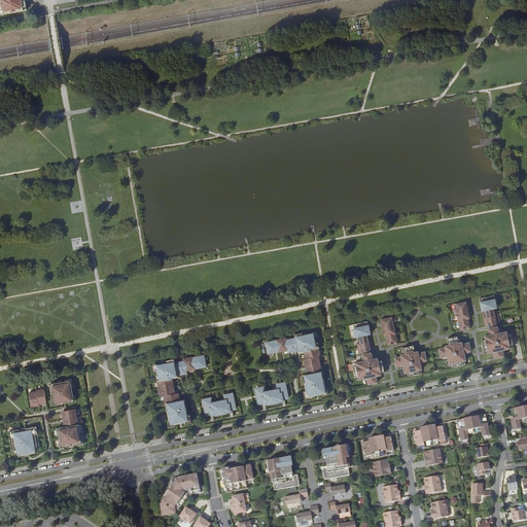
[(0,11),(2,11),(3,14),(11,13),(11,11),(15,11),(15,12),(24,11),(23,7),(26,7),(26,3),(24,3),(23,0),(0,0),(0,6),(0,7),(0,6),(0,11)]
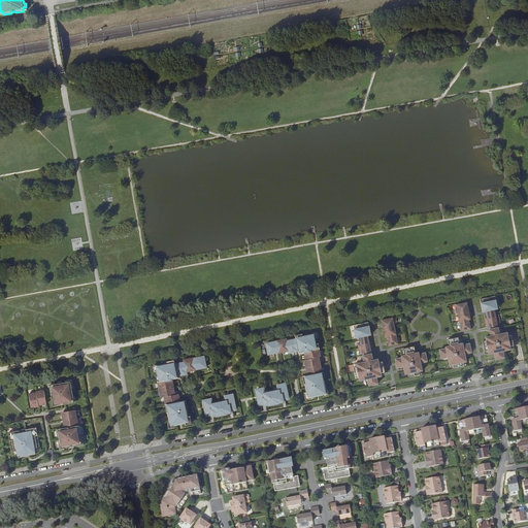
[(481,299),(483,311),(486,310),(487,317),(489,326),(490,329),(491,336),(500,334),(498,328),(498,324),(496,315),(495,309),(498,308),(495,296),(481,299)]
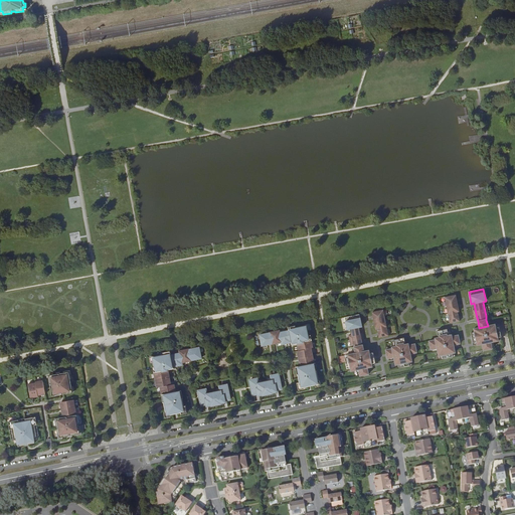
[(460,311),(456,295),(445,297),(451,323),(460,321),(458,312),(460,311)]
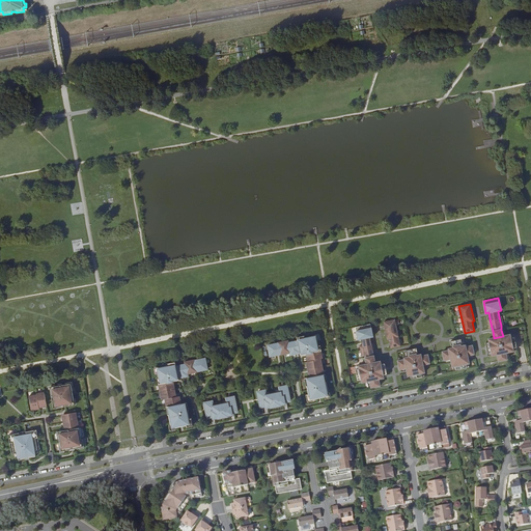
[(395,319),(384,322),(387,339),(389,338),(391,347),(400,346),(395,319)]
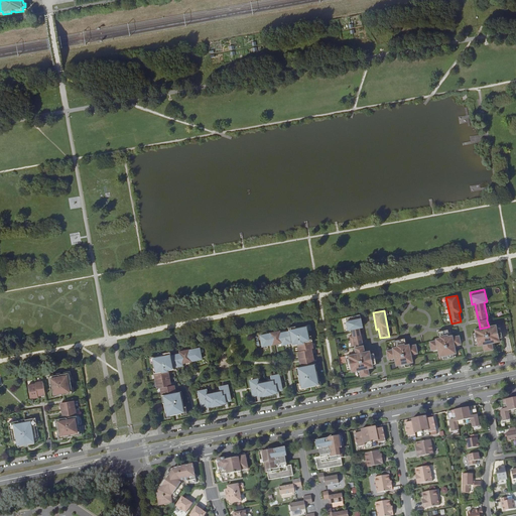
[(360,328),(363,327),(360,314),(346,317),(348,330),(351,330),(354,344),(355,347),(356,354),(365,352),(363,346),(363,343),(361,334),(360,328)]
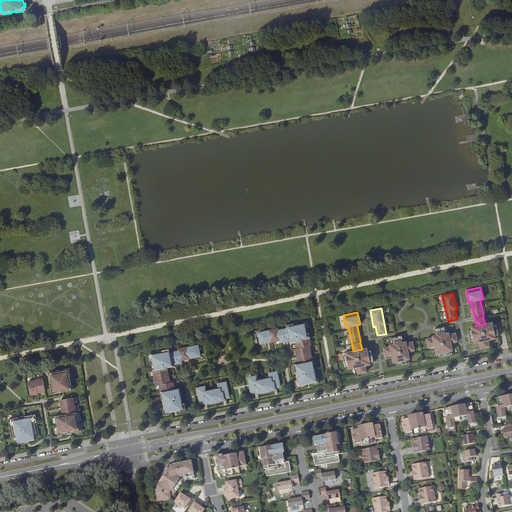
[(490,340),(495,339),(495,338),(495,335),(498,334),(496,325),(493,325),(492,322),(485,324),(476,326),(471,327),(472,330),(468,330),(470,340),(474,339),(474,342),(475,343),(479,342),(481,348),(489,347),(488,340),(490,340)]
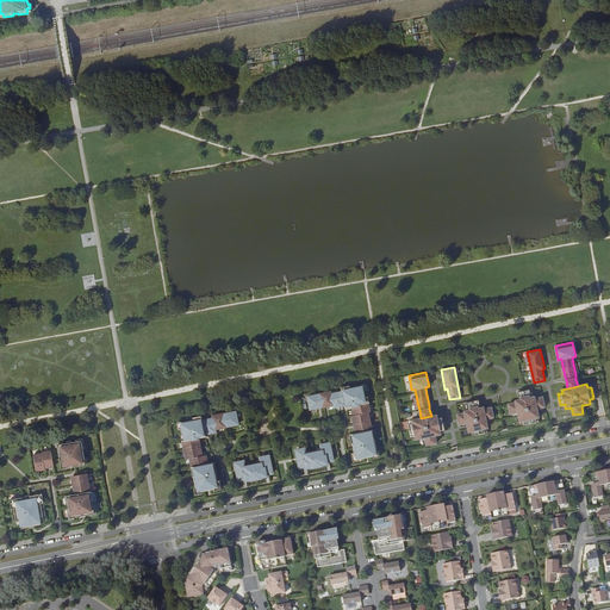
[(319,394),(307,397),(310,410),(322,406),(322,408),(332,405),(332,408),(343,406),(349,405),(349,408),(352,406),(353,416),(350,416),(354,434),(352,435),(354,443),(352,444),(355,460),(365,459),(365,456),(368,455),(368,458),(378,455),(373,430),(372,430),(368,414),(369,412),(368,404),(367,404),(362,385),(341,390),(342,392),(331,394),(330,392),(319,394)]
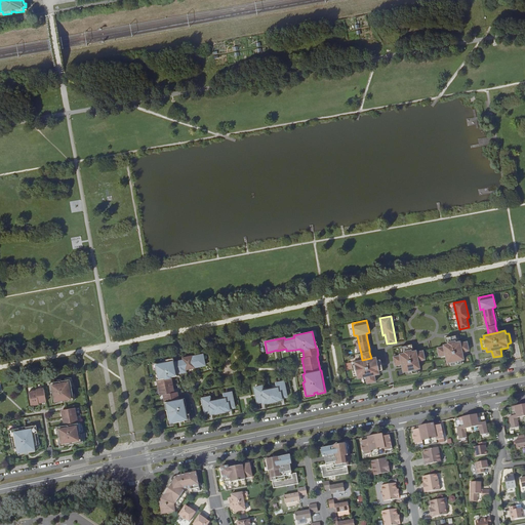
[(463,360),(465,360),(463,355),(462,352),(468,351),(469,351),(468,342),(460,344),(460,342),(457,342),(456,337),(456,336),(445,338),(447,346),(444,346),(444,347),(438,349),(439,357),(441,357),(446,356),(446,358),(447,364),(448,363),(450,363),(451,366),(461,364),(461,361),(463,360)]
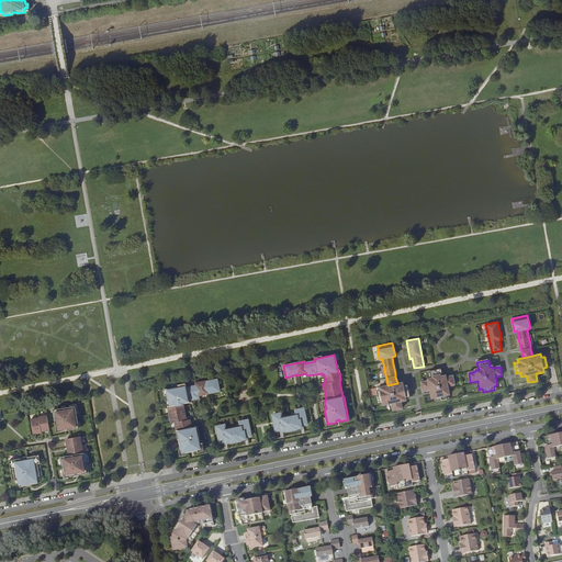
[(430,393),(433,398),(435,398),(436,402),(447,400),(447,396),(449,395),(450,395),(449,389),(448,386),(456,385),(453,375),(446,378),(446,377),(442,377),(441,370),(430,372),(430,373),(431,379),(429,380),(428,380),(428,381),(422,382),(424,392),(425,392),(430,391),(430,393)]
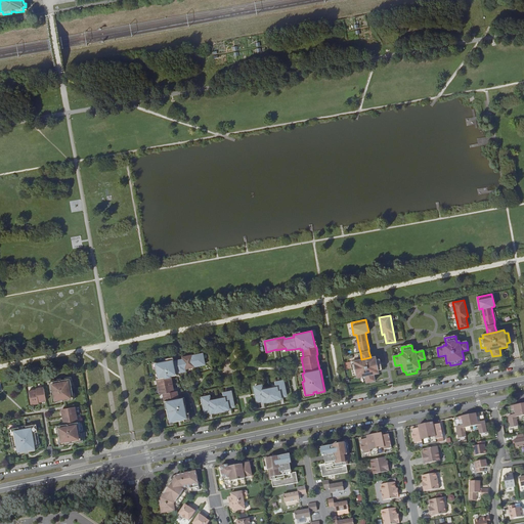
[(173,359),(155,363),(158,379),(157,380),(160,395),(163,394),(165,401),(169,423),(178,421),(178,420),(180,419),(181,421),(189,419),(186,405),(184,405),(183,398),(179,398),(178,391),(174,392),(171,377),(173,376),(173,375),(177,374),(177,373),(186,372),(185,368),(194,366),(205,364),(203,354),(192,356),(192,355),(183,357),(183,360),(174,361),(173,359)]
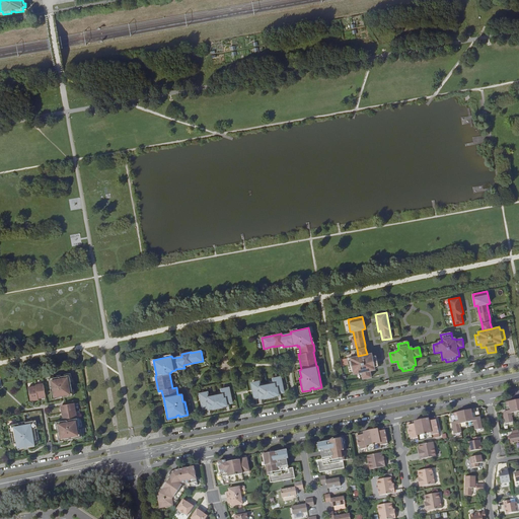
[(354,373),(354,374),(362,372),(363,377),(363,379),(372,377),(370,371),(375,370),(375,368),(375,366),(378,365),(376,355),(373,356),(372,353),(367,354),(358,356),(351,357),(351,358),(352,360),(348,361),(350,371),(354,370),(354,373)]
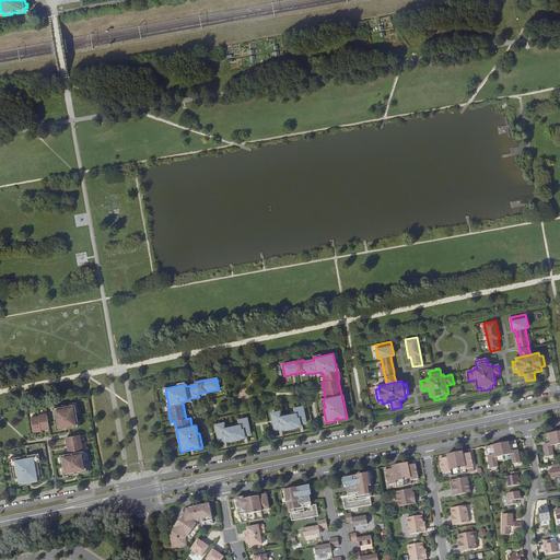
[(70,401),(49,405),(55,431),(63,429),(63,427),(67,427),(67,429),(76,427),(70,401)]
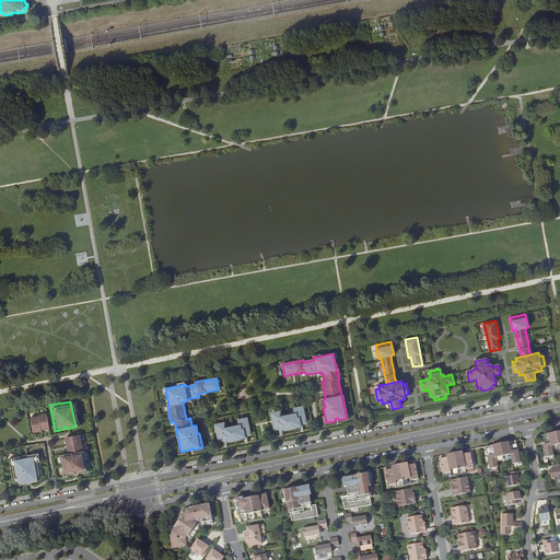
[(272,413),(276,430),(279,429),(278,423),(280,423),(281,430),(286,429),(287,431),(291,430),(298,429),(296,427),(301,426),(301,424),(300,419),(301,419),(302,424),(306,423),(303,408),(295,409),(295,413),(281,416),(280,412),(272,413)]
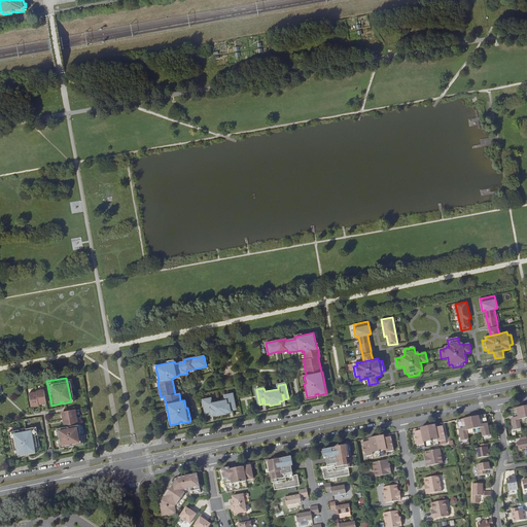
[(39,405),(44,405),(44,402),(42,391),(38,391),(38,390),(34,391),(34,393),(36,405),(39,403),(39,405)]
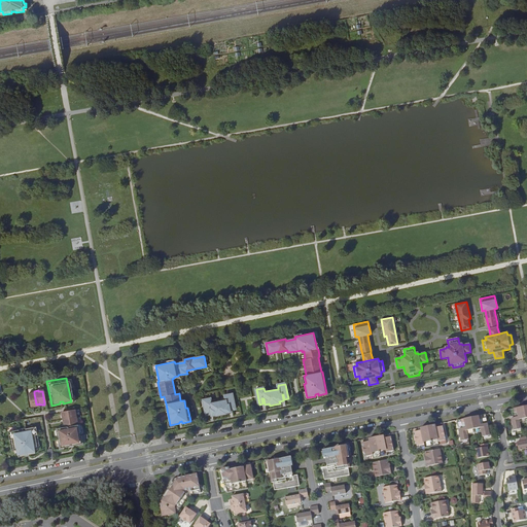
[(32,408),(37,407),(36,406),(36,405),(34,393),(31,394),(31,393),(27,393),(29,407),(32,407),(32,408)]
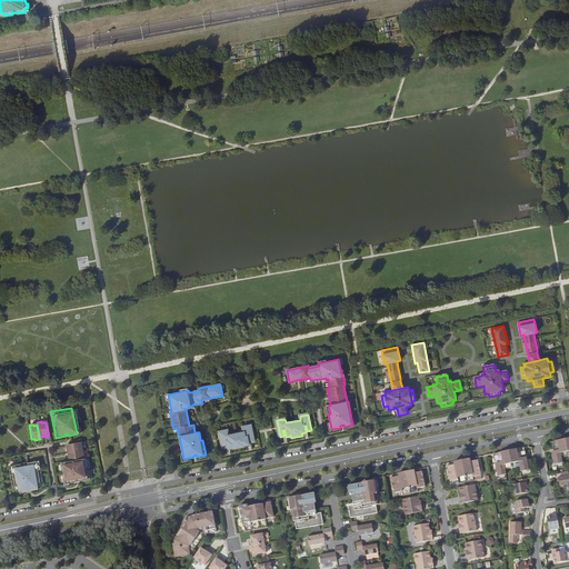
[(220,432),(223,448),(228,447),(227,441),(228,441),(230,448),(235,447),(235,449),(240,448),(246,447),(246,445),(250,445),(250,442),(248,437),(250,437),(251,442),(256,441),(252,426),(243,427),(245,431),(229,435),(229,430),(220,432)]
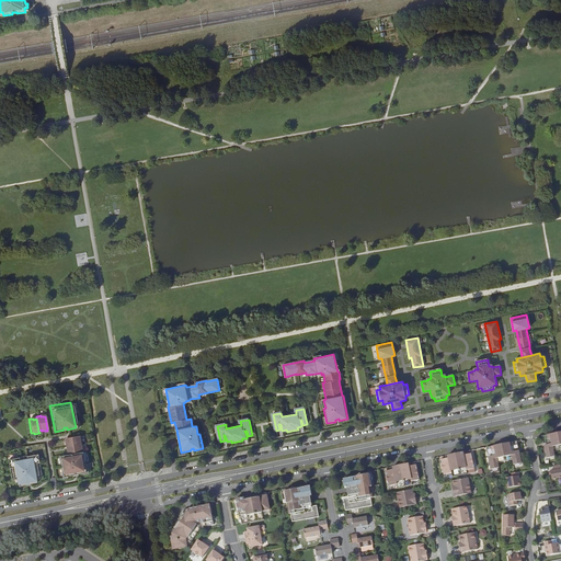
[(279,430),(281,434),(292,431),(287,432),(286,430),(282,431),(282,430),(281,424),(278,424),(279,430)]
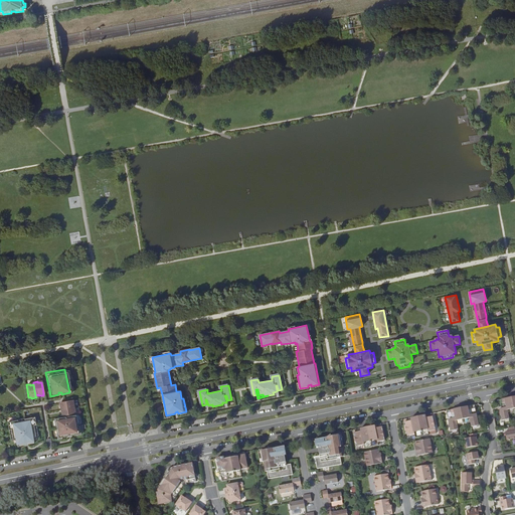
[(514,396),(498,400),(502,420),(509,419),(508,415),(514,413),(514,396)]
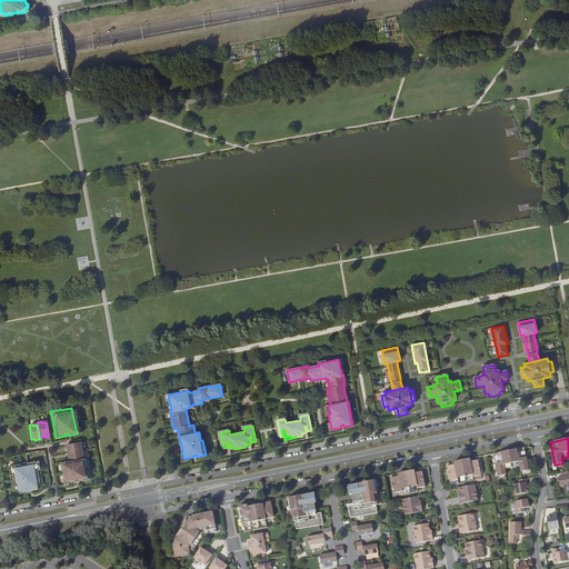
[(66,448),(67,453),(68,452),(81,450),(80,447),(81,447),(80,441),(67,445),(67,448),(66,448)]
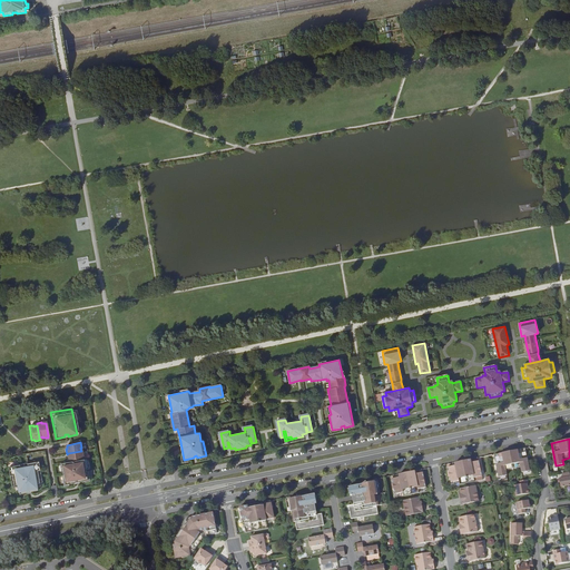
[(228,448),(229,452),(241,450),(241,449),(235,450),(235,448),(231,449),(231,448),(228,442),(227,442),(228,448)]
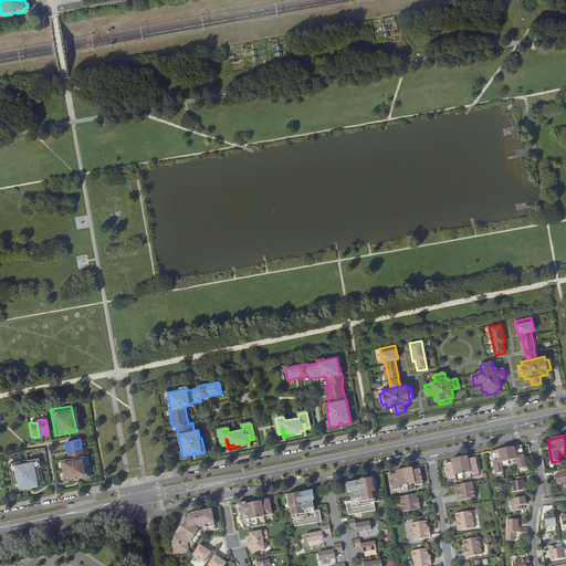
[(526,468),(522,446),(491,452),(495,474),(503,472),(503,468),(517,465),(519,470),(526,468)]
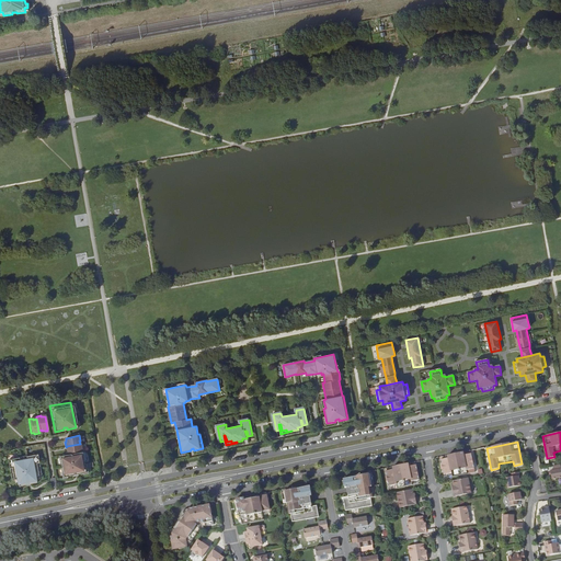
[(67,450),(68,455),(81,453),(81,448),(82,448),(81,444),(80,444),(67,446),(68,449),(67,450)]
